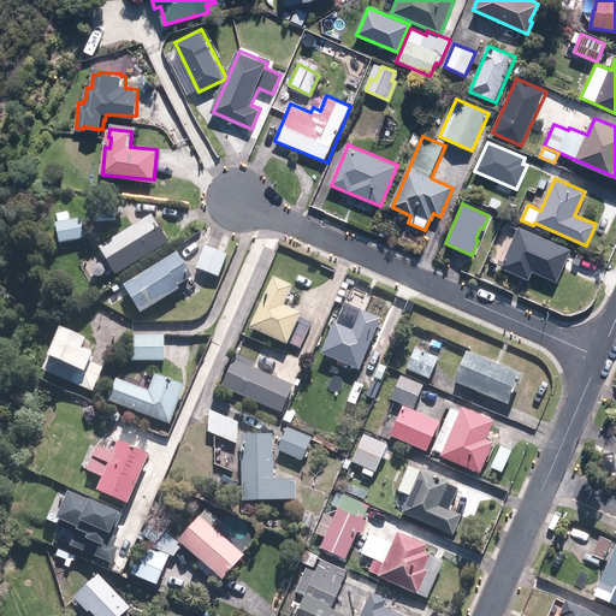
[(118,277),(172,243),(154,214),(100,248),(102,252),(82,264),(95,284),(116,272),(118,277)]
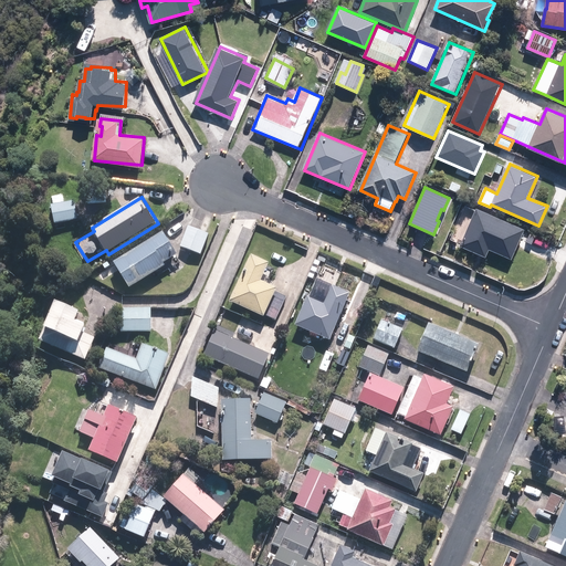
[(56,223),(80,219),(76,200),(66,202),(52,206),(56,223)]
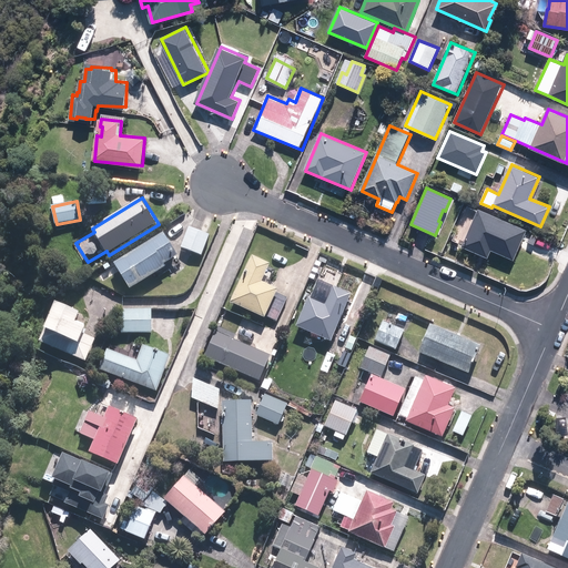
[(528,230),(478,208),(464,246),(488,257),(492,250),(515,260),(528,230)]
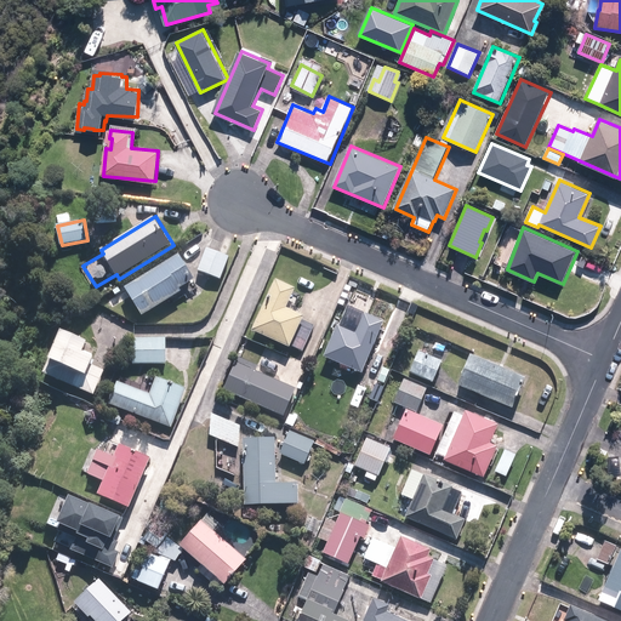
[(231,257),(208,249),(199,271),(222,280),(231,257)]
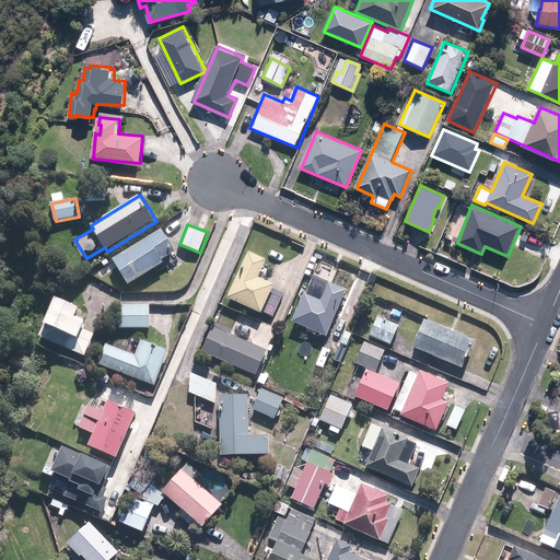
[(177,253),(163,230),(114,260),(129,286),(165,264),(163,260),(177,253)]
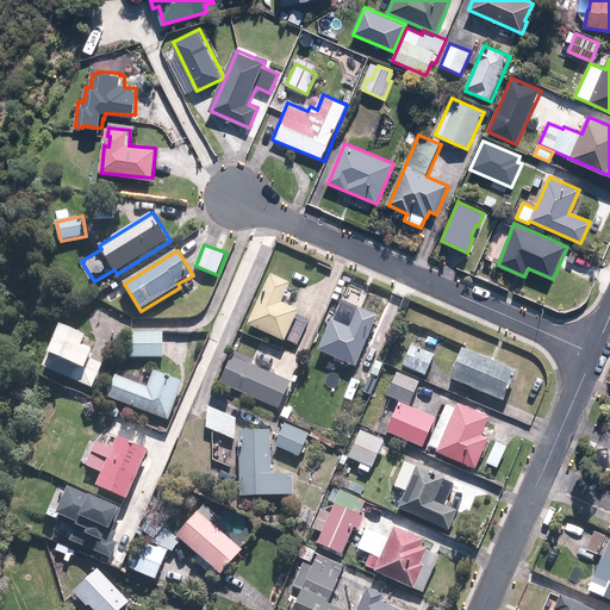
[(292,284),(272,274),(248,325),(285,342),(285,340),(298,346),(310,321),(299,316),(300,312),(282,304),(292,284)]
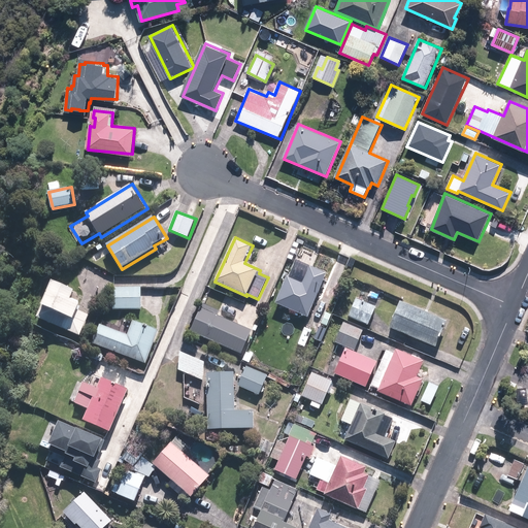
[(308,319),(328,274),(311,267),(303,284),(288,277),(276,304),(308,319)]
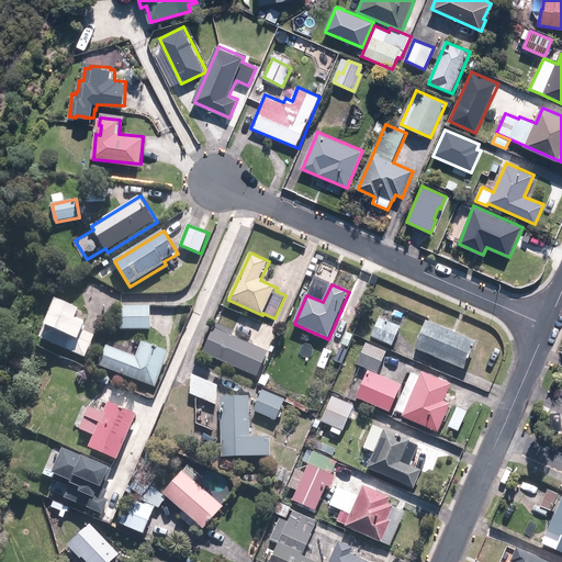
[(82,310),(57,299),(41,337),(87,358),(97,336),(85,330),(88,323),(78,318),(82,310)]
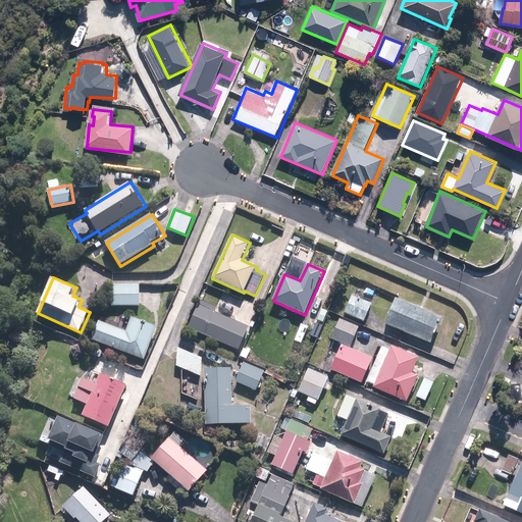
[(140,283),(112,283),(112,306),(140,305),(140,283)]
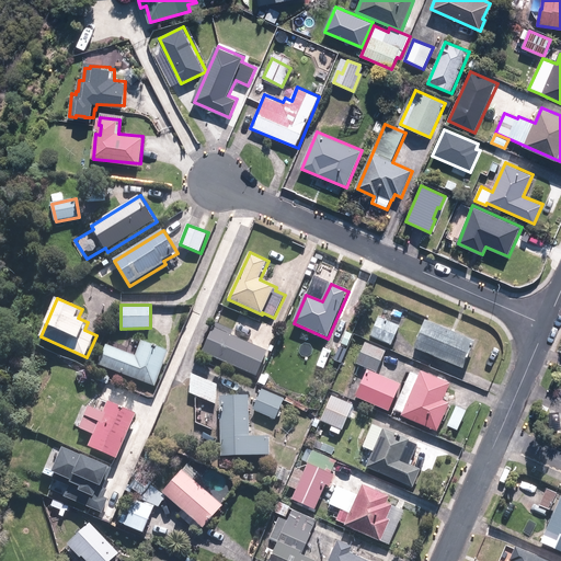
[(401,327),(379,317),(370,338),(392,346),(401,327)]
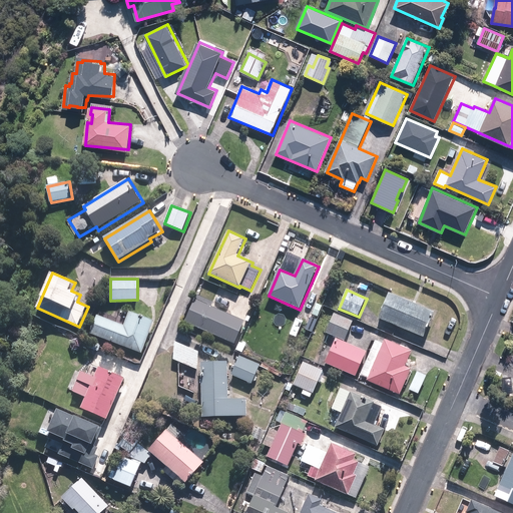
[(390,294),(379,318),(425,338),(435,313),(390,294)]
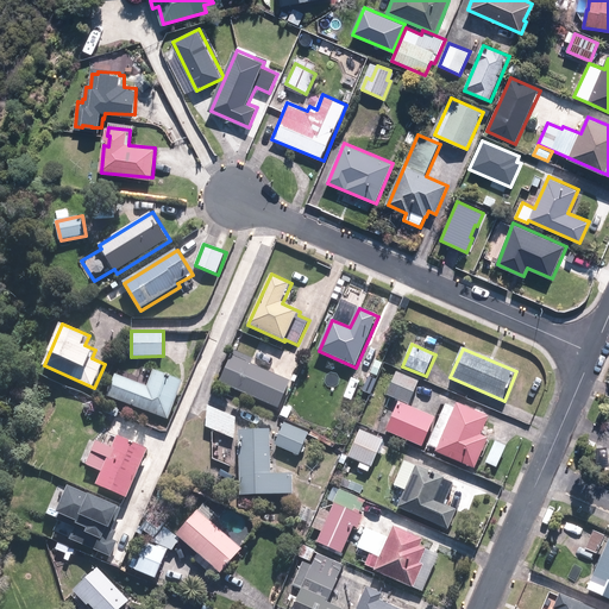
[(232,382),(230,387),(280,409),(293,383),(252,365),(255,360),(233,351),(221,377),(232,382)]
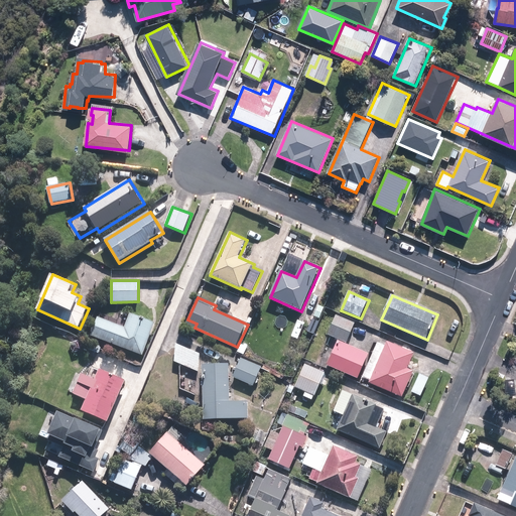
[(99,316),(92,335),(142,356),(155,324),(131,313),(125,328),(99,316)]
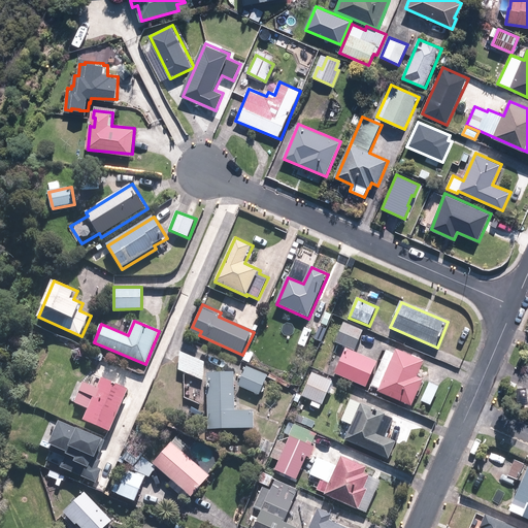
[(363,331),(344,323),(336,343),(355,351),(363,331)]
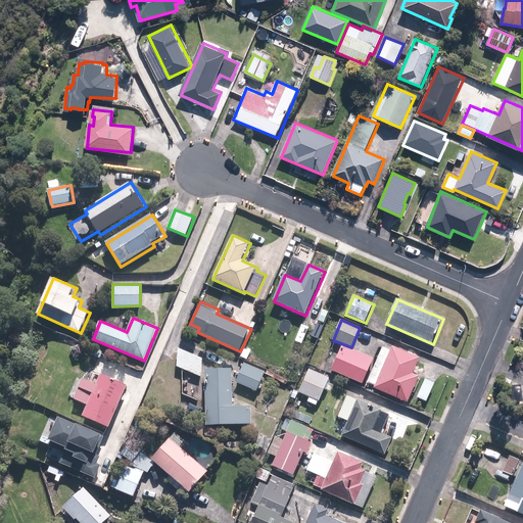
[(375,385),(374,388),(409,402),(421,376),(413,373),(420,357),(394,345),(391,351),(383,347),(368,382),(375,385)]
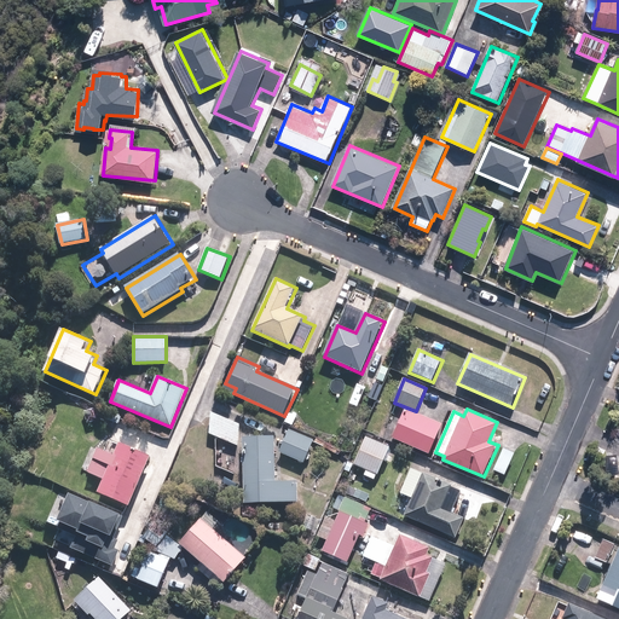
[(444,426),(406,410),(393,438),(431,455),(444,426)]
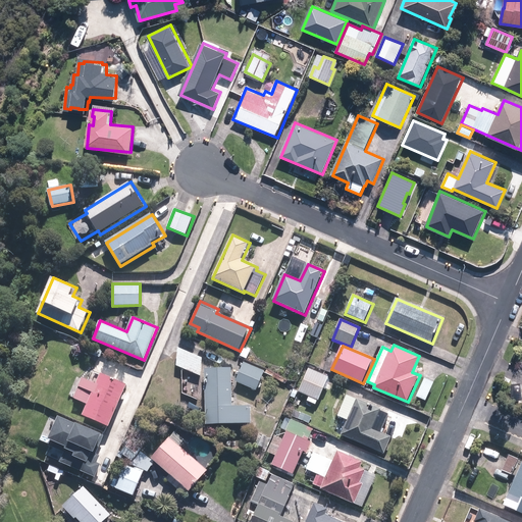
[(175,365),(200,375),(202,357),(177,347),(175,365)]
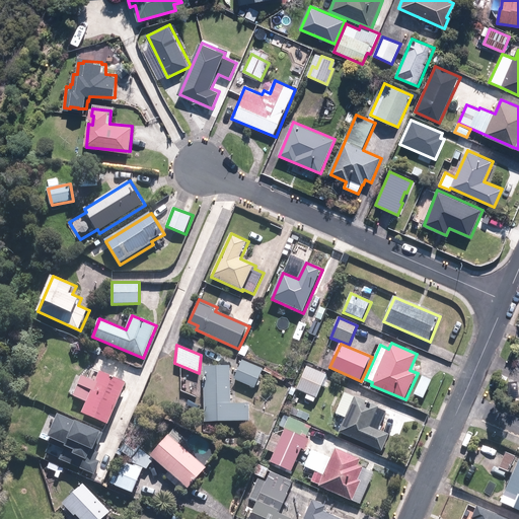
[(264,369),(242,360),(234,380),(255,388),(264,369)]
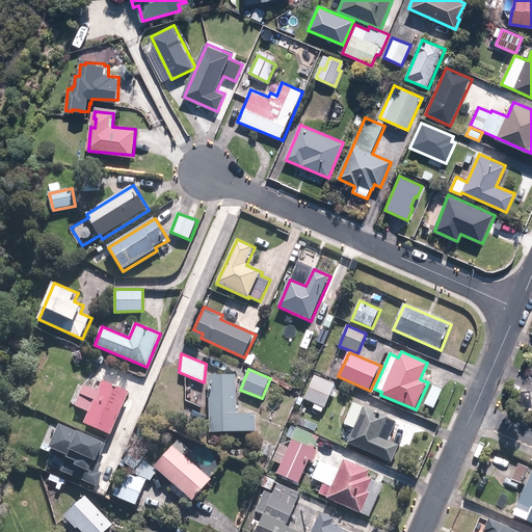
[(112,434),(130,392),(112,384),(114,381),(99,375),(89,398),(95,400),(85,423),(112,434)]
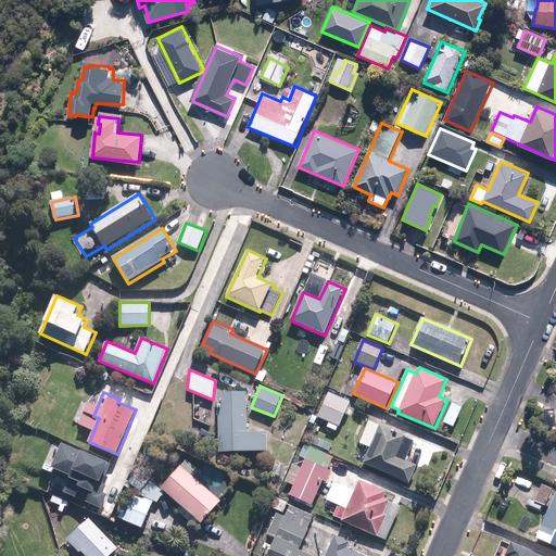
[(218,393),(220,453),(268,452),(268,433),(249,433),(248,392),(218,393)]
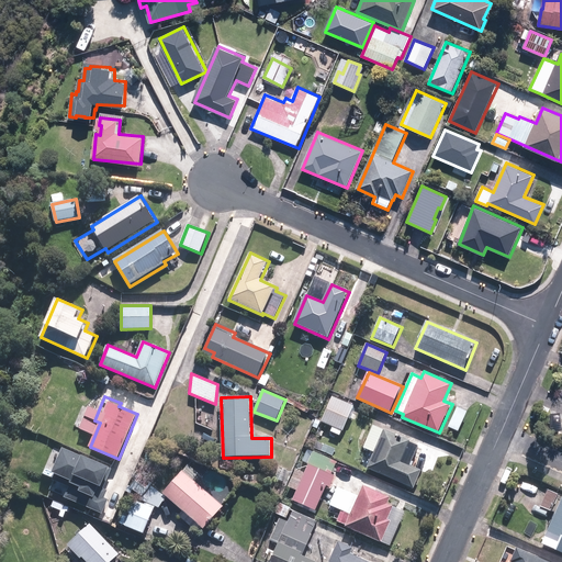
[(344,431),(355,406),(333,397),(322,422),(344,431)]
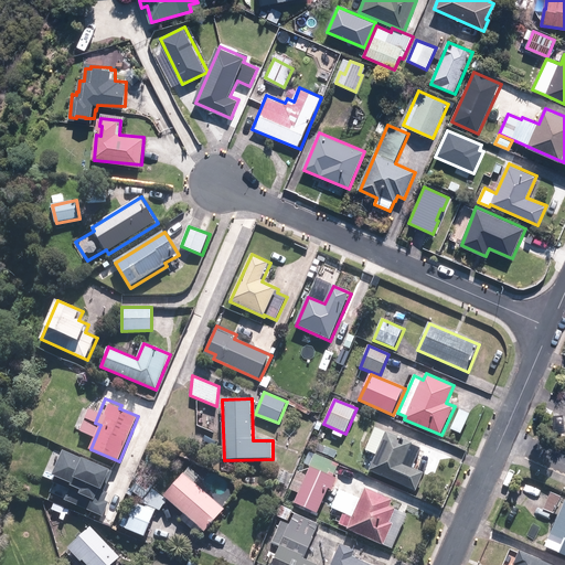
[(470,414),(460,409),(450,430),(461,435),(470,414)]
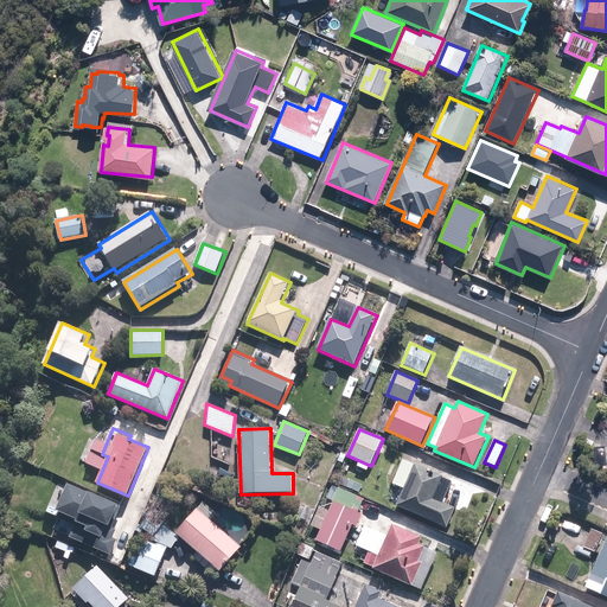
[(417,464),(398,506),(447,528),(455,509),(434,500),(446,475),(417,464)]
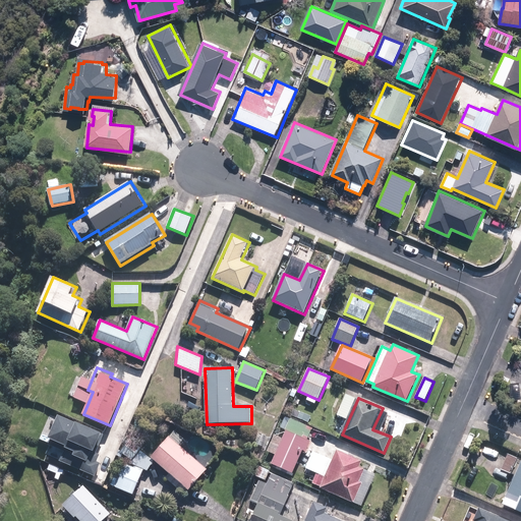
[(60,460),(94,474),(99,463),(96,461),(99,454),(95,453),(104,433),(74,421),(74,422),(57,414),(47,438),(50,439),(48,444),(64,451),(60,460)]
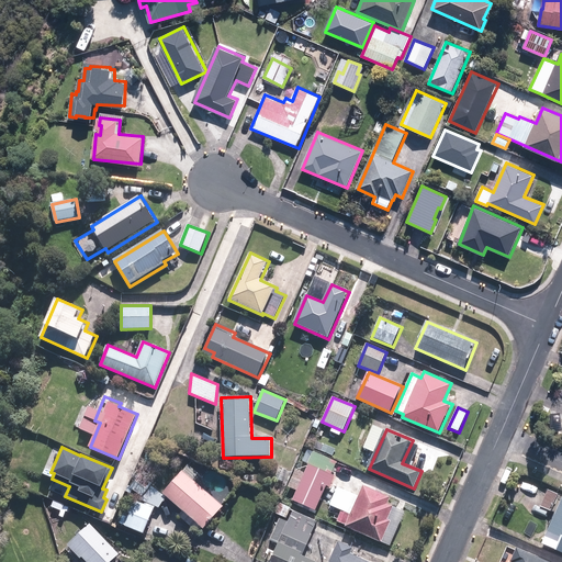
[(335,476),(311,464),(306,474),(298,469),(289,486),(299,491),(293,501),(315,512),(328,486),(330,487),(335,476)]
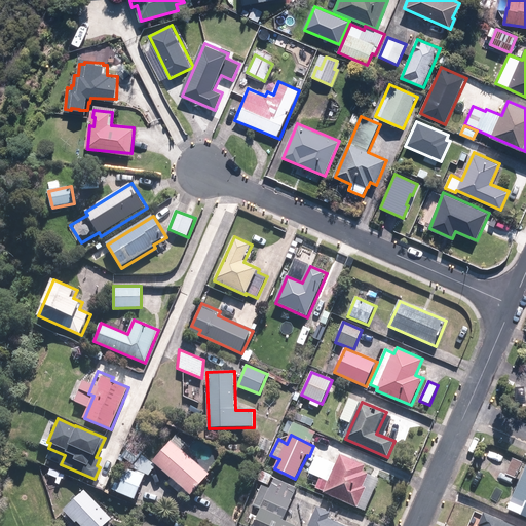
[(173,441),(154,462),(173,478),(167,483),(186,499),(210,474),(173,441)]
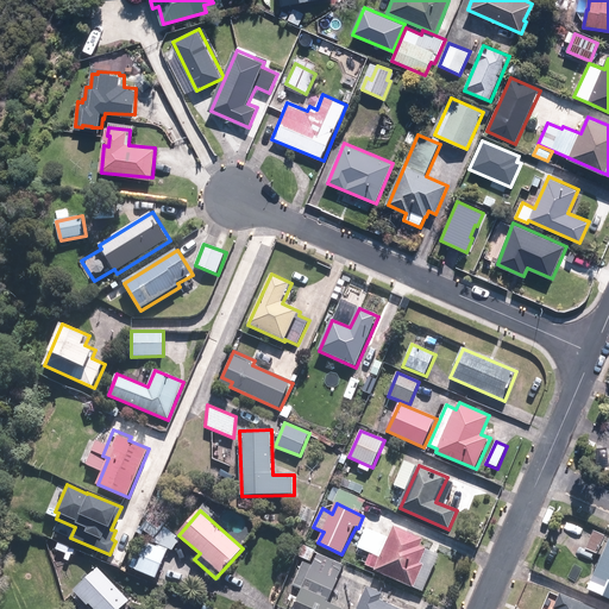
[(376,570),(375,572),(413,588),(422,565),(419,564),(426,548),(421,546),(424,539),(396,528),(393,539),(366,528),(358,548),(370,553),(365,565),(376,570)]
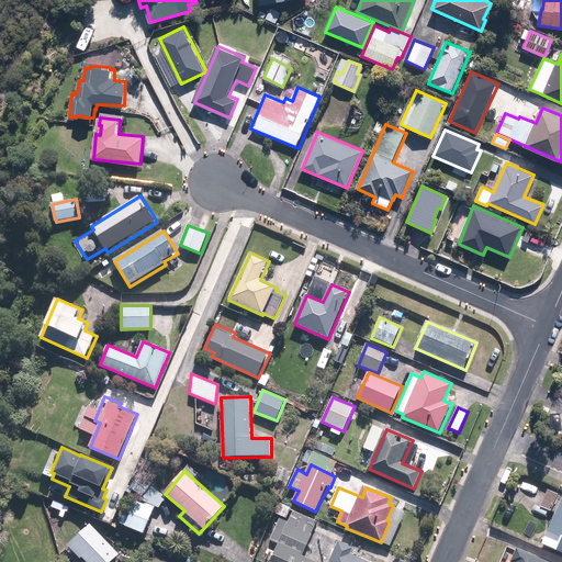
[(561,499),(542,543),(561,551),(561,499)]
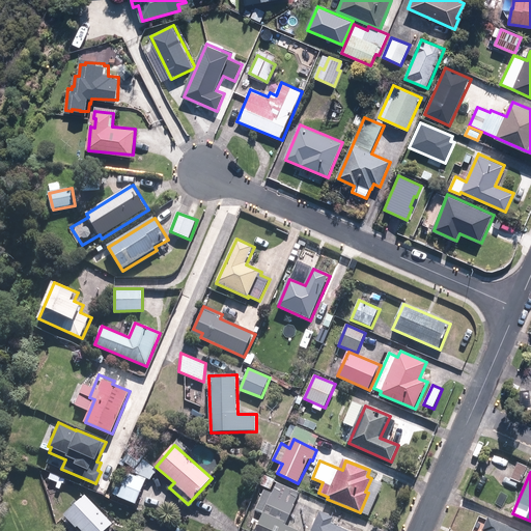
[(137,504),(146,480),(128,474),(119,498),(137,504)]
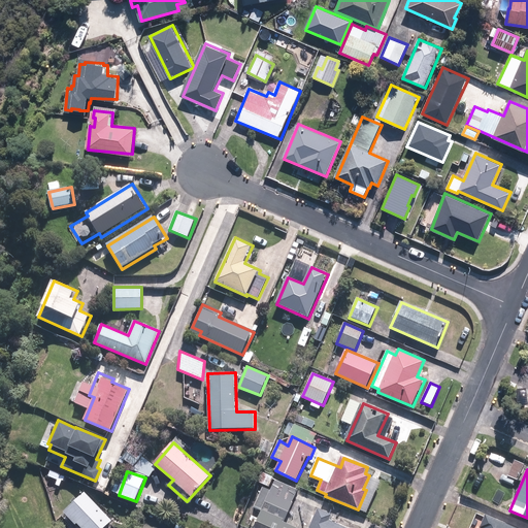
[(262,510),(254,527),(298,527),(285,522),(299,490),(275,480),(270,491),(264,488),(255,507),(262,510)]
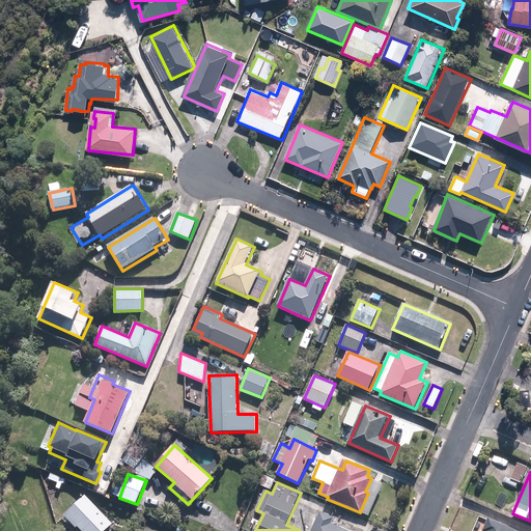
[(86,495),(65,514),(78,529),(80,528),(82,530),(106,530),(114,524),(86,495)]
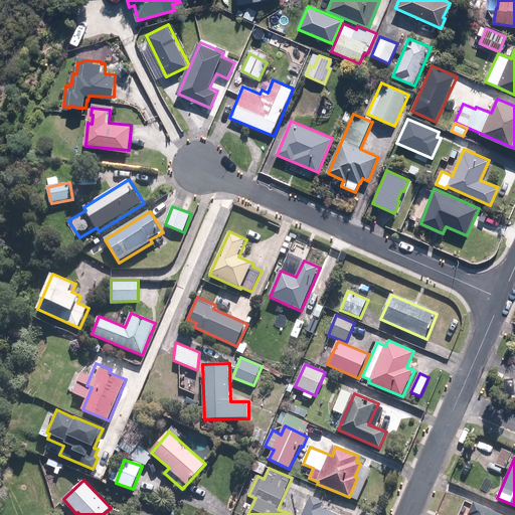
[(325,502),(312,497),(304,514),(336,514),(322,509),(325,502)]
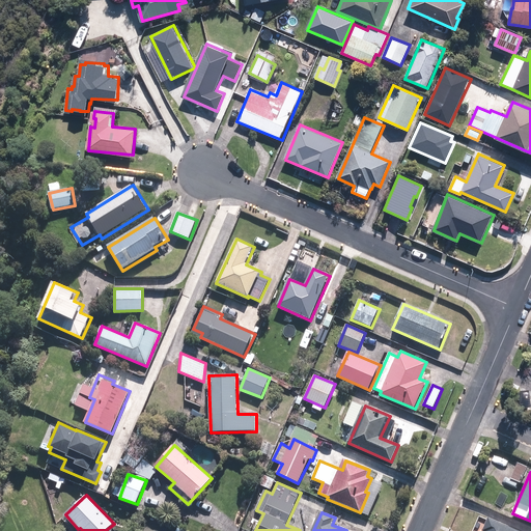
[(521,530),(488,518),(482,530),(483,530),(521,530)]
